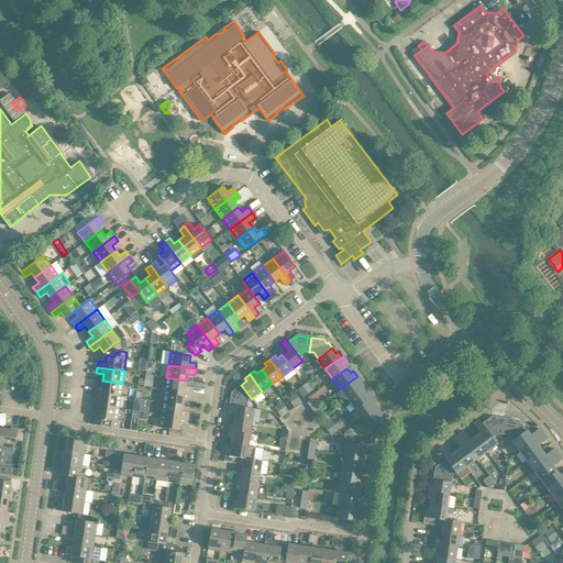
[(150,375),(138,375),(138,385),(150,385),(150,375)]
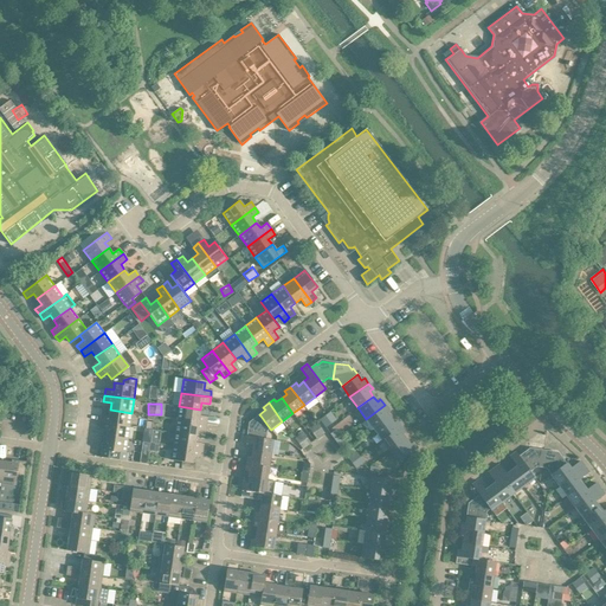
[(385,405),(366,419),(374,430),(389,418),(386,413),(388,411),(385,405)]
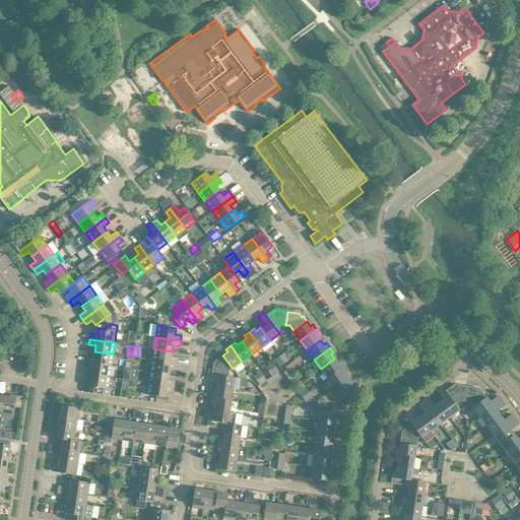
[(153,348),(152,360),(177,364),(178,358),(171,356),(172,351),(153,348)]
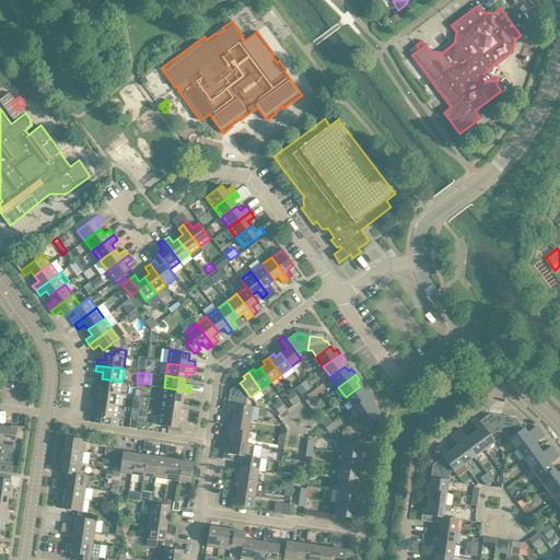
[(93,384),(93,389),(119,394),(121,382),(102,378),(101,385),(93,384)]
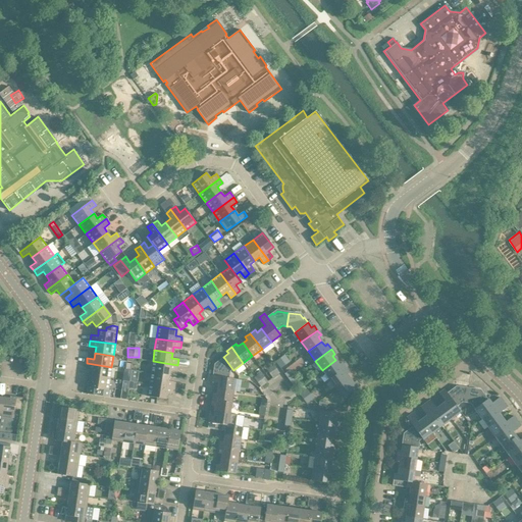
[(280,368),(290,361),(284,355),(275,361),(280,368)]
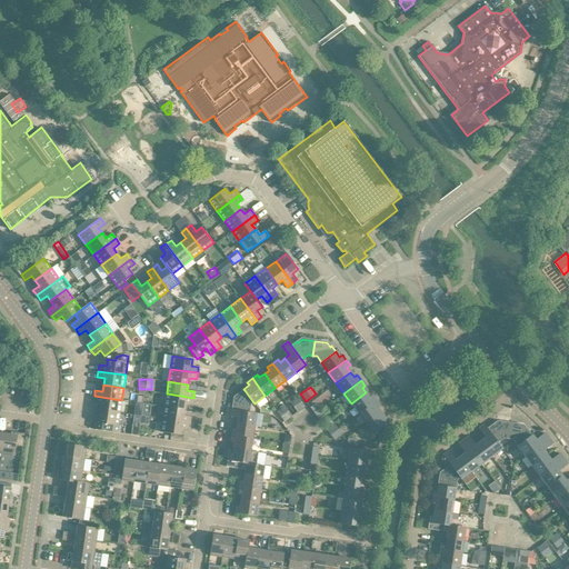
[(232,402),(231,409),(231,410),(249,412),(250,405),(253,402),(245,390),(235,397),(235,402),(232,402)]
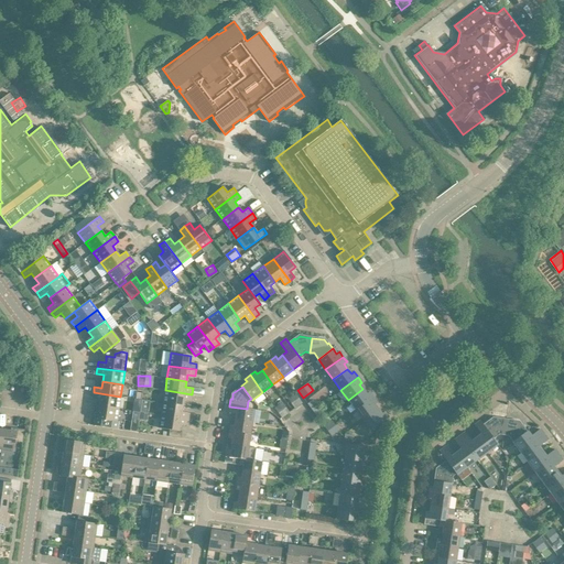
[(366,393),(362,389),(348,400),(356,410),(373,397),(369,391),(366,393)]
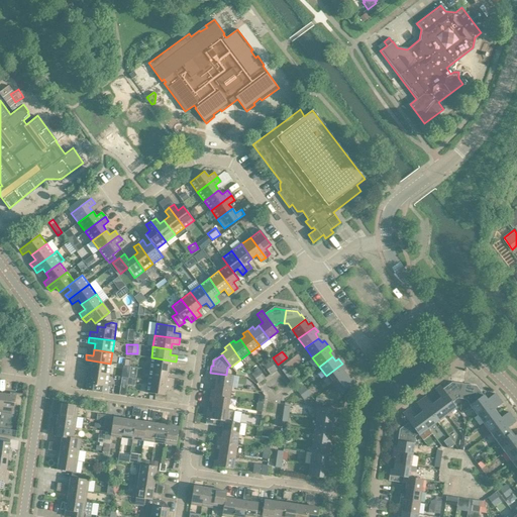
[(151,357),(149,370),(168,372),(169,367),(175,368),(176,362),(151,357)]
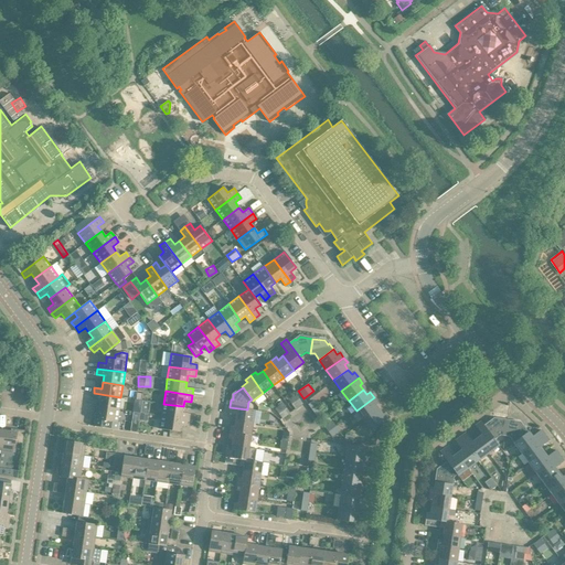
[(120,397),(94,393),(93,400),(100,401),(99,406),(119,409),(120,397)]
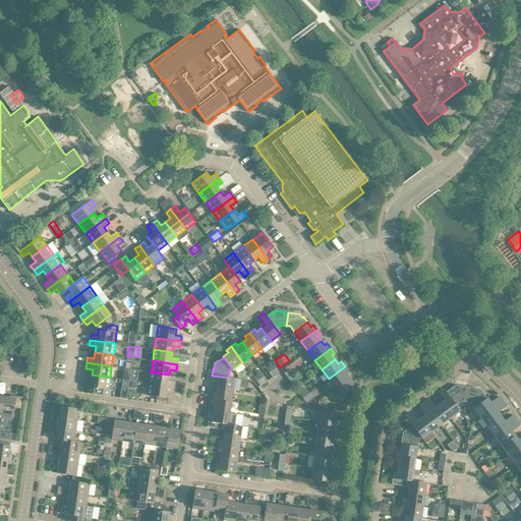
[(269,372),(276,367),(272,362),(265,368),(269,372)]
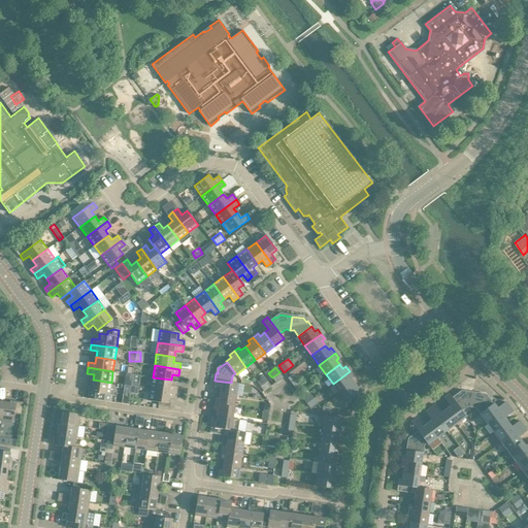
[(353,376),(350,371),(333,384),(340,393),(354,383),(350,378),(353,376)]
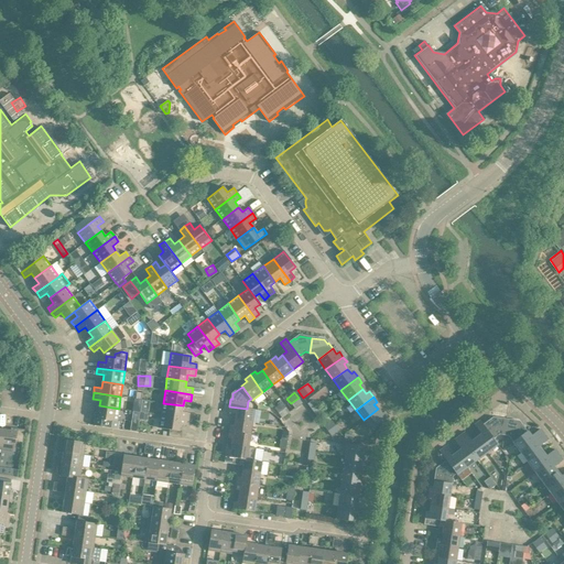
[(299,398),(291,403),(294,409),(302,403),(299,398)]
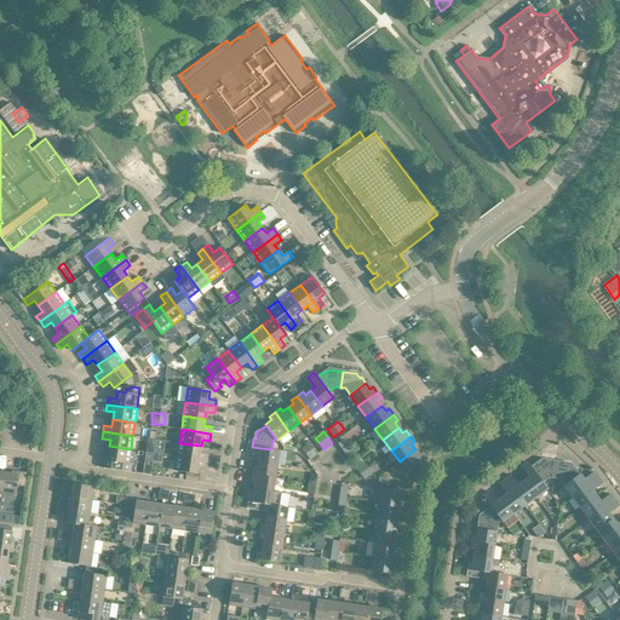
[(344,452),(349,447),(344,440),(338,443),(344,452)]
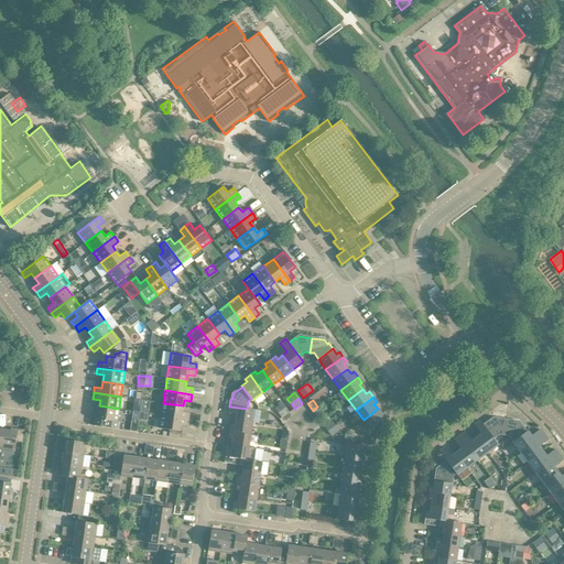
[(278,413),(285,408),(282,402),(274,408),(278,413)]
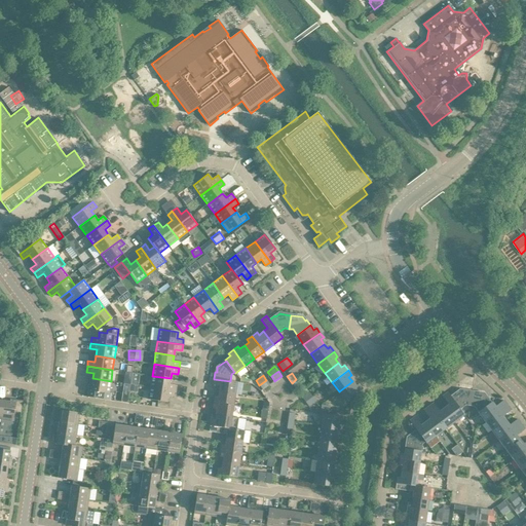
[(152,376),(150,387),(176,390),(186,392),(187,386),(170,384),(171,378),(152,376)]
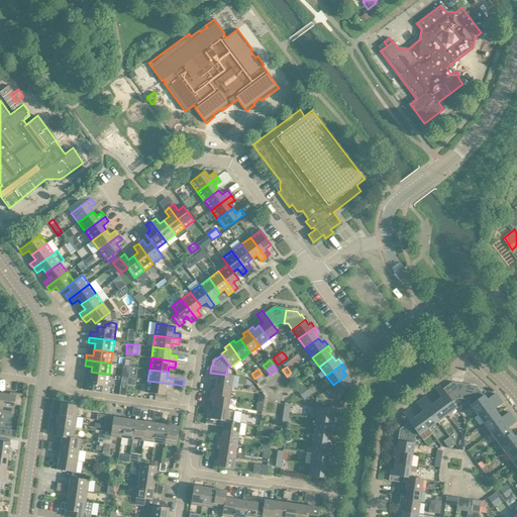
[(87,378),(86,390),(108,393),(109,387),(107,386),(109,375),(91,372),(90,378),(87,378)]
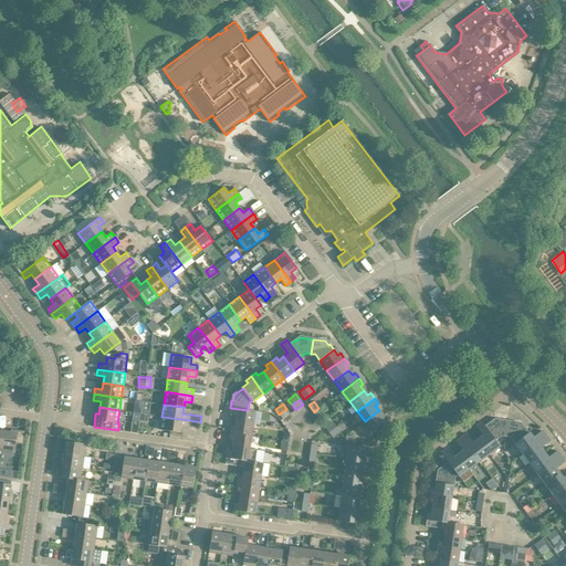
[(230,408),(230,407),(226,407),(224,413),(236,415),(236,421),(253,423),(254,411),(248,410),(230,408)]
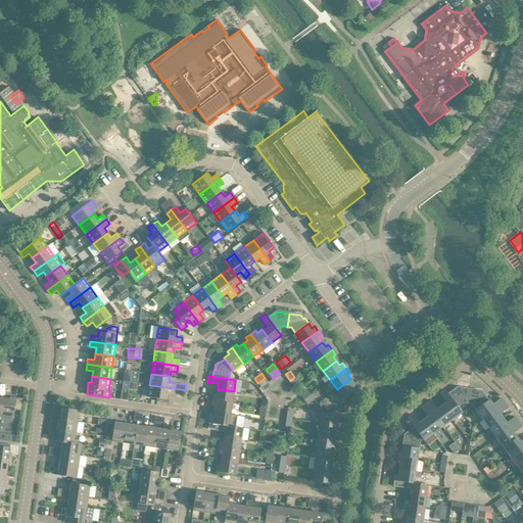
[(299,384),(294,377),(290,381),(295,388),(299,384)]
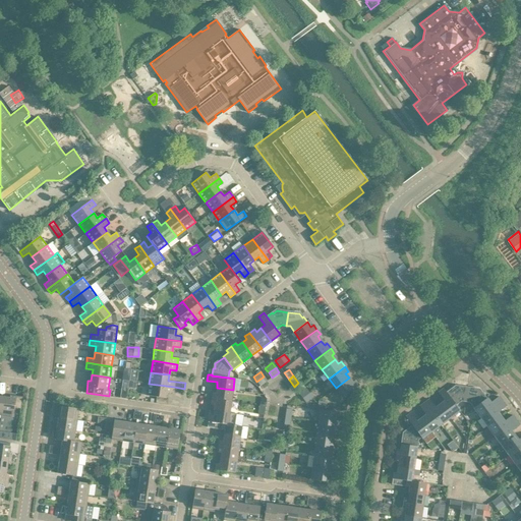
[(268,381),(264,377),(256,382),(261,386),(268,381)]
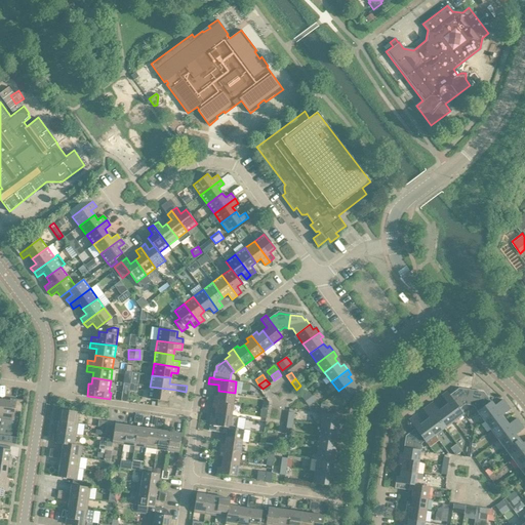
[(352,380),(338,391),(346,400),(361,389),(357,384),(355,386),(352,380)]
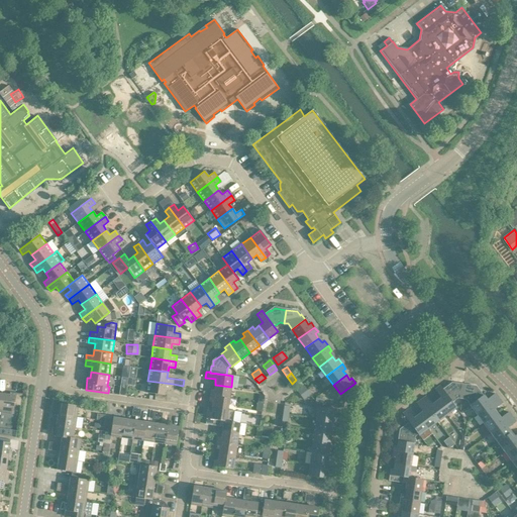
[(173,384),(147,381),(146,393),(154,394),(154,400),(166,402),(167,395),(164,395),(165,389),(172,390),(173,384)]
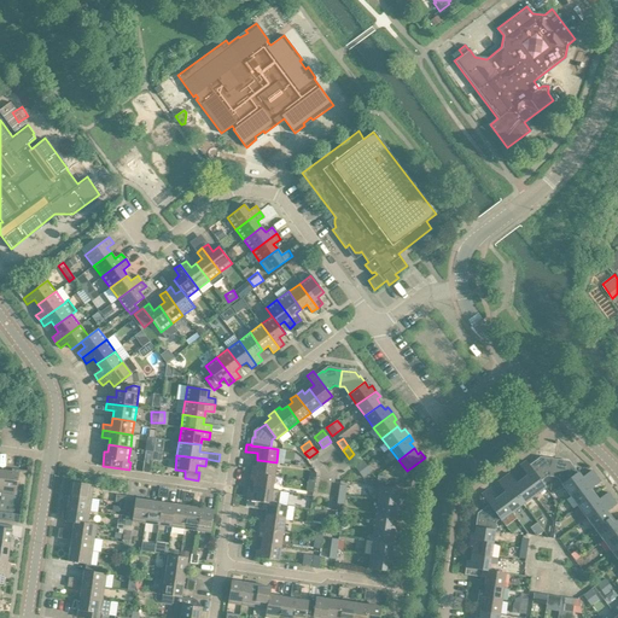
[(535,461),(529,465),(541,481),(547,476),(552,477),(554,460),(541,459),(536,462),(535,461)]
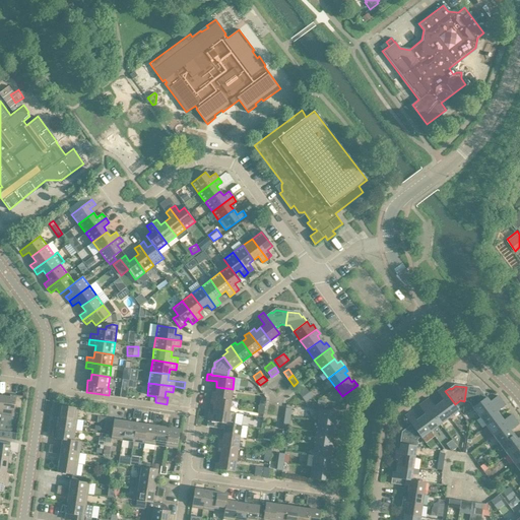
[(212,391),(211,397),(231,400),(233,389),(216,387),(215,392),(212,391)]
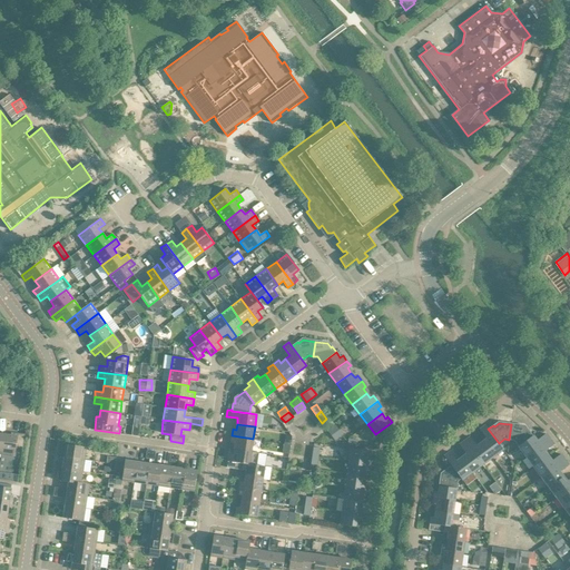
[(331,435),(338,430),(334,424),(327,431),(331,435)]
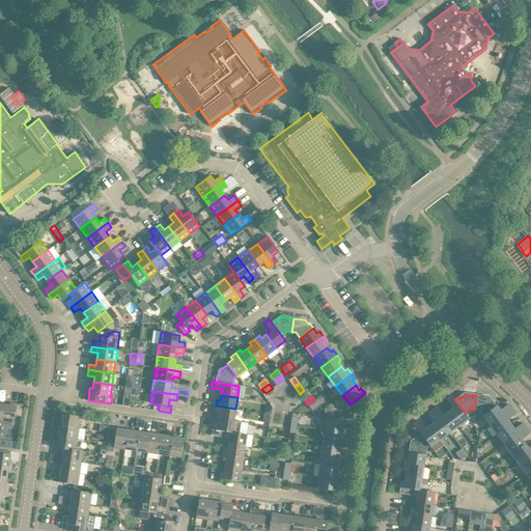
[(476,395),(474,410),(478,410),(482,416),(496,406),(492,400),(491,401),(487,397),(476,395)]
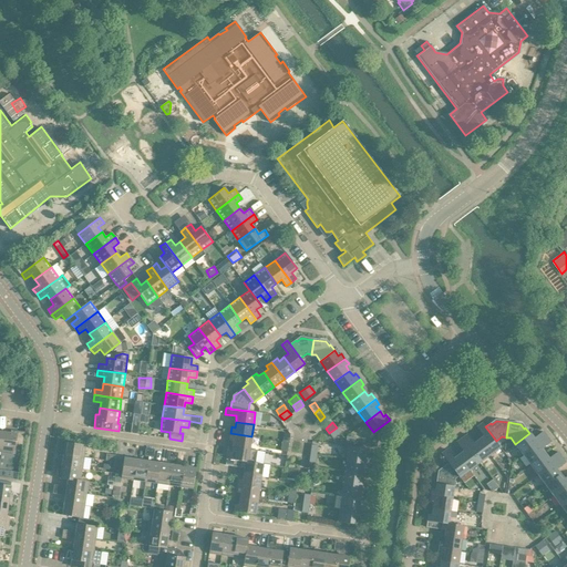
[(496,441),(485,426),(483,423),(477,428),(484,436),(478,440),(490,454),(500,446),(496,441)]
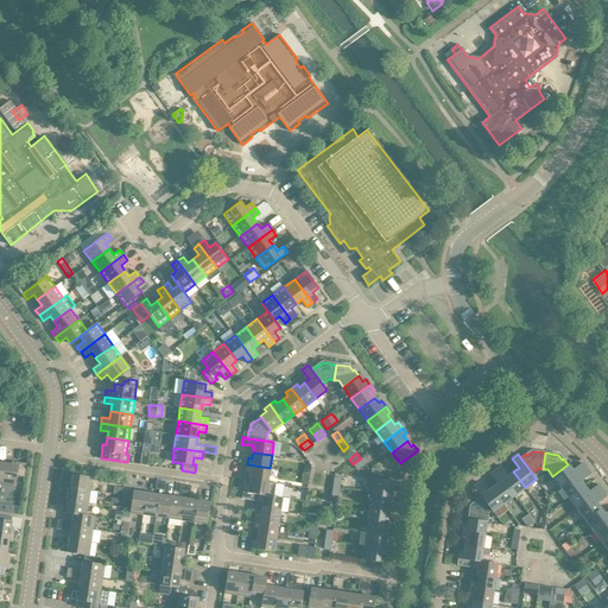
[(361,458),(353,464),(358,470),(365,464),(361,458)]
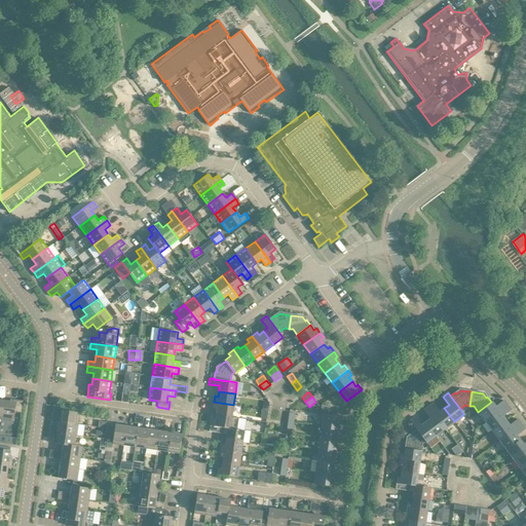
[(9,402),(4,401),(1,419),(13,420),(14,412),(21,413),(23,401),(10,399),(9,402)]
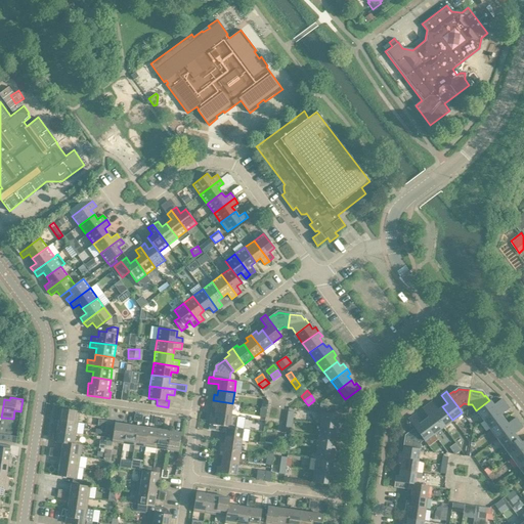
[(489,400),(476,410),(483,420),(505,403),(501,398),(493,405),(489,400)]
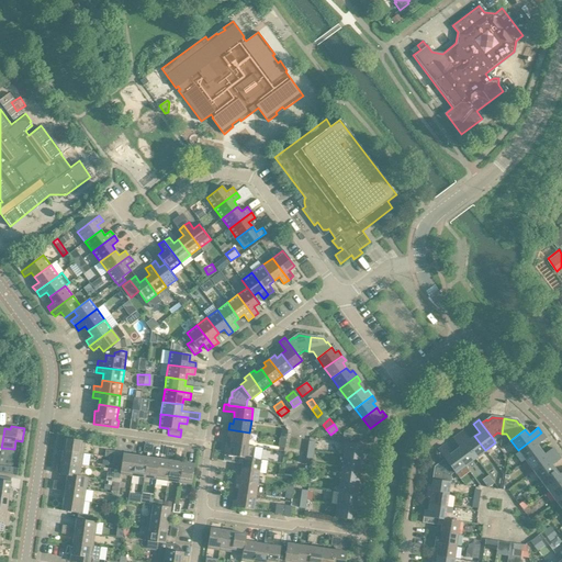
[(249,433),(228,429),(227,436),(231,437),(229,442),(247,446),(249,433)]
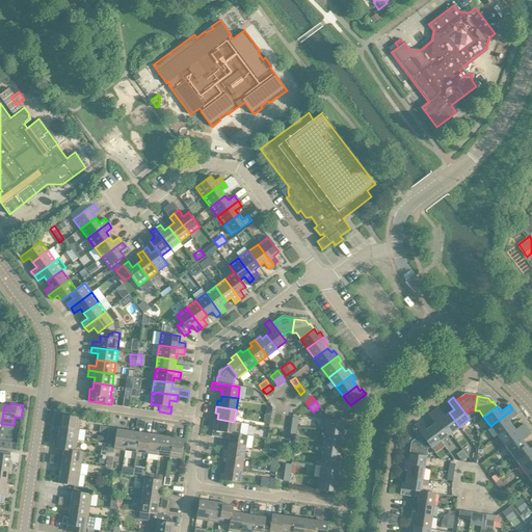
[(459,426),(449,413),(445,416),(439,407),(433,411),(450,433),(459,426)]
